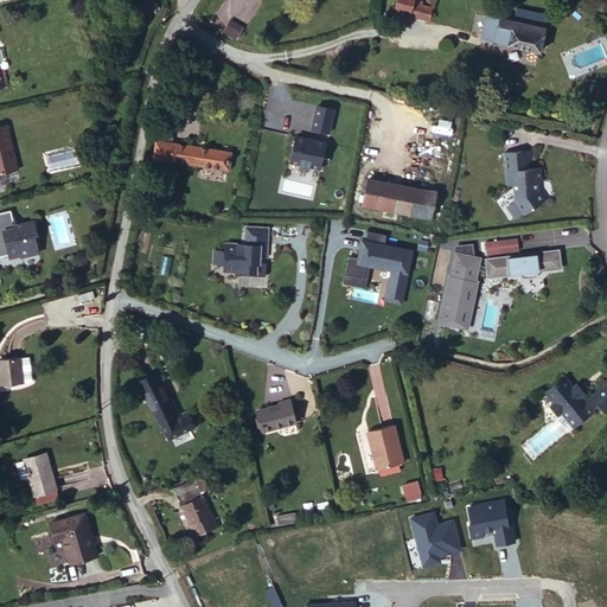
[(415,0),(398,0),(395,18),(430,25),(432,13),(422,11),(422,6),(414,5),(415,0)]
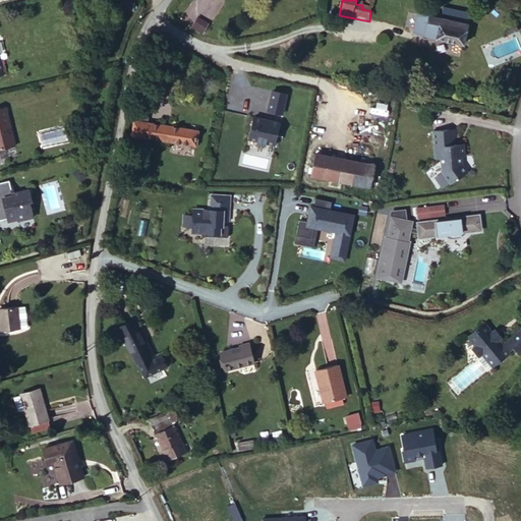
[(407,36),(463,45),(466,24),(462,23),(464,11),(438,6),(435,18),(411,14),(406,17),(404,32),(407,36)]
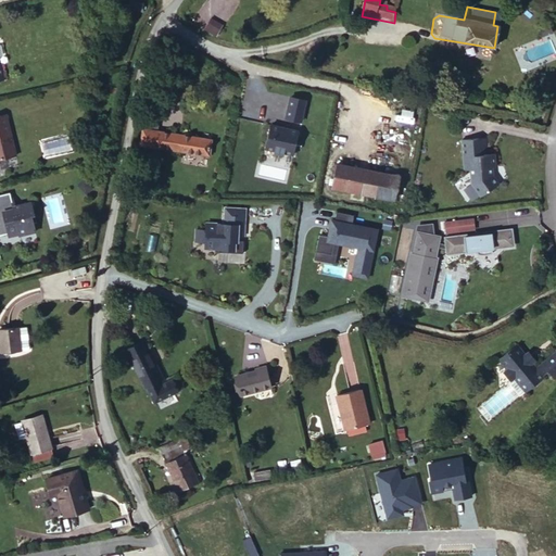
[(211,19),(207,24),(205,28),(217,35),(223,25),(211,19)]
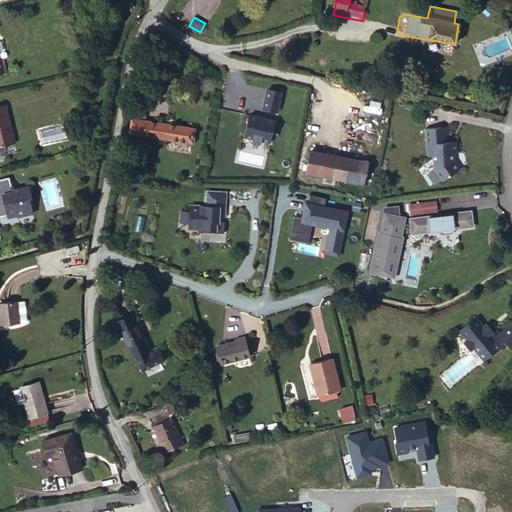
[(501,33),(509,30),(507,23),(497,26),(501,33)]
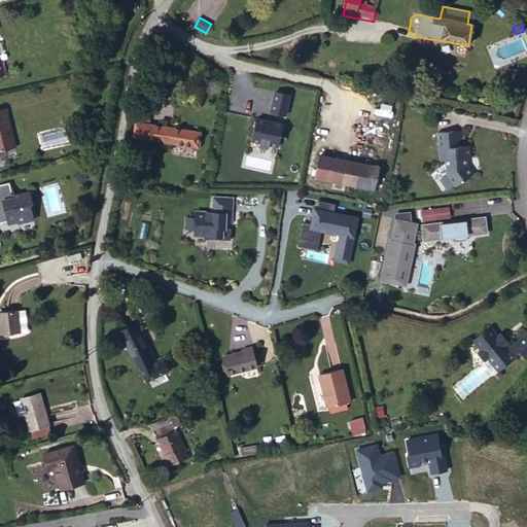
[(268,94),(262,113),(278,116),(282,97),(268,94)]
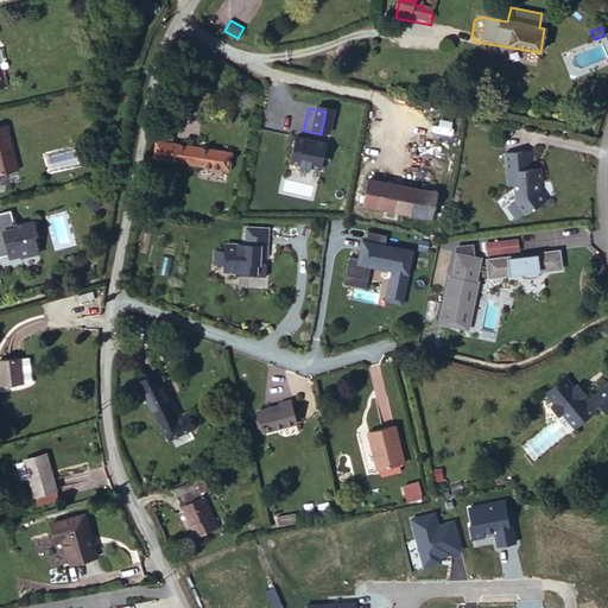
[(0,120),(0,168),(23,162),(11,118),(0,120)]
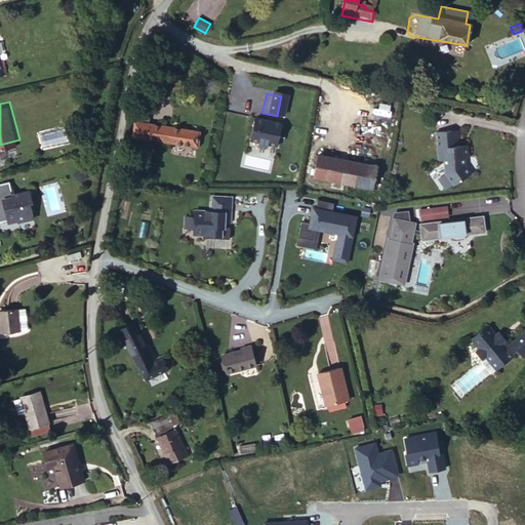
[(270,148),(275,125),(248,119),(243,142),(252,144),(251,146),(260,148),(260,146),(270,148)]
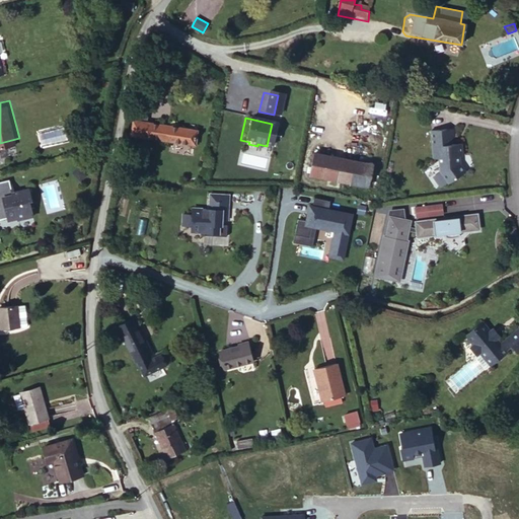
[(126,122),(124,136),(188,145),(190,132),(126,122)]
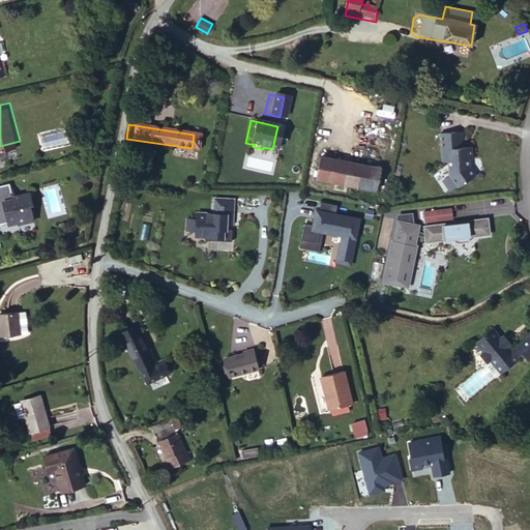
[(454,131),(447,133),(449,148),(454,148),(453,143),(457,141),(454,131)]
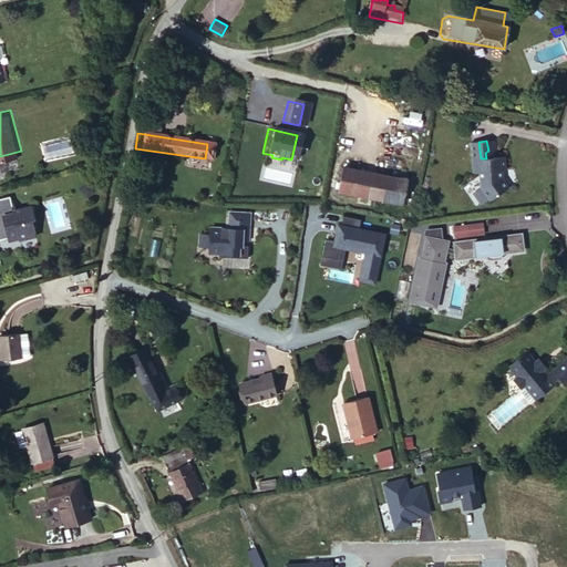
[(481,158),(478,142),(461,143),(463,172),(468,171),(470,185),(482,203),(500,189),(492,178),(492,172),(496,172),(495,158),(486,158),(481,158)]
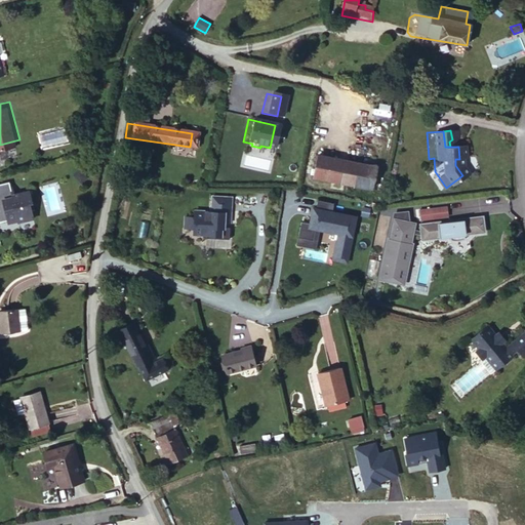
[(306,178),(363,190),(368,167),(310,156),(306,178)]
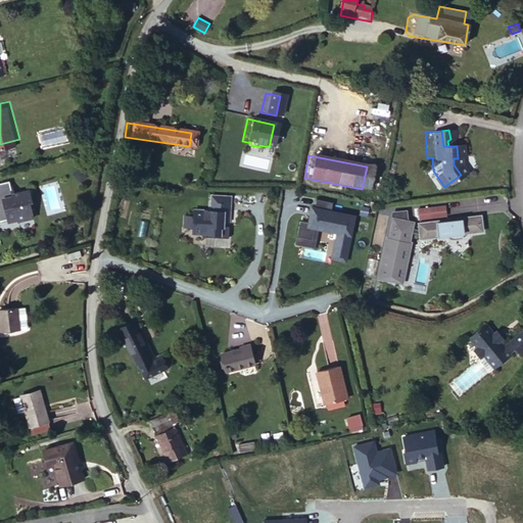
[(4,218),(14,216),(25,212),(25,216),(26,218),(39,215),(35,198),(38,197),(35,185),(18,188),(15,177),(0,180),(0,194),(2,194),(5,206),(2,206),(4,218)]
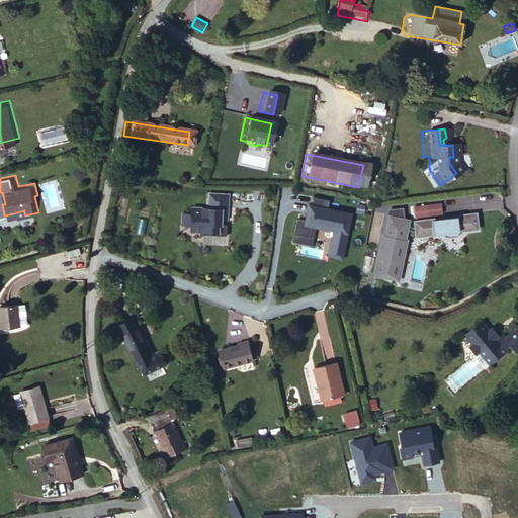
[(195,236),(219,237),(220,226),(213,226),(214,217),(220,217),(222,196),(202,195),(201,209),(185,208),(184,216),(175,214),(174,226),(184,226),(183,232),(195,233),(195,236)]
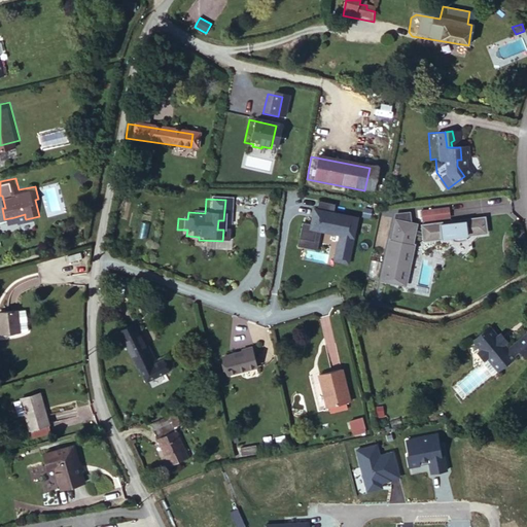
[(325,217),(327,207),(311,203),(309,214),(325,217)]
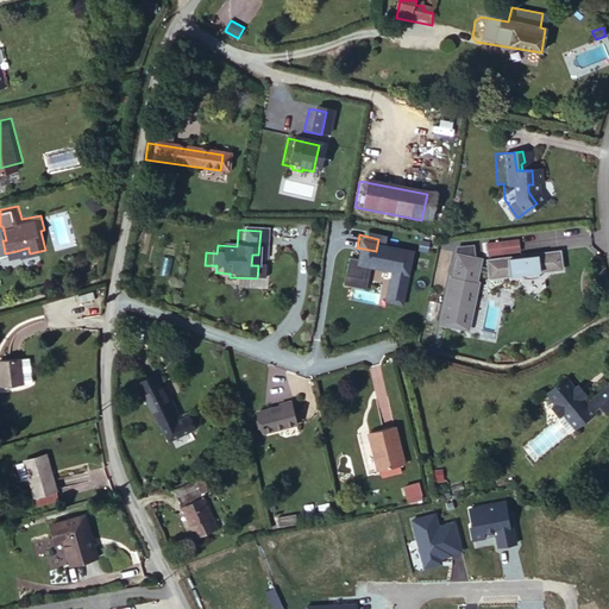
[(487,240),(488,251),(503,249),(503,238),(487,240)]
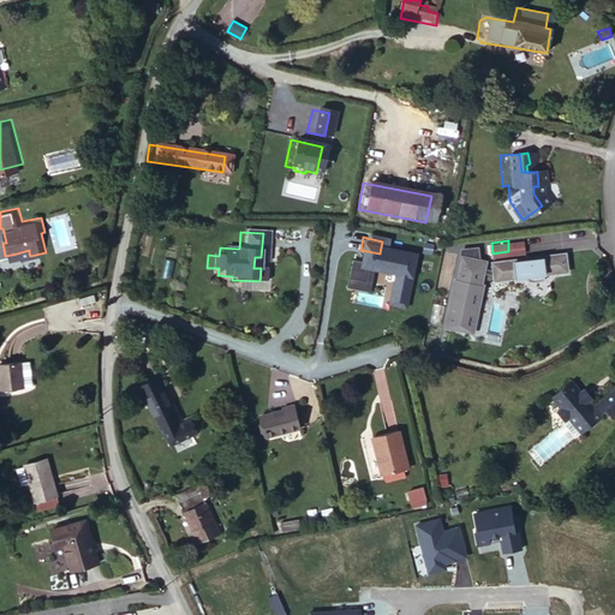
[(476,255),(493,254),(491,243),(476,245),(476,255)]
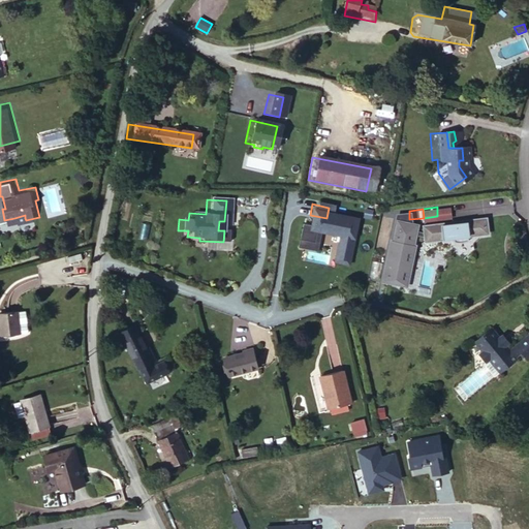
[(345,238),(347,228),(337,226),(338,223),(327,221),(327,218),(312,216),(311,223),(306,222),(304,230),(296,229),(292,245),(308,248),(310,237),(314,237),(333,241),(328,267),(342,270),(348,239),(345,238)]
